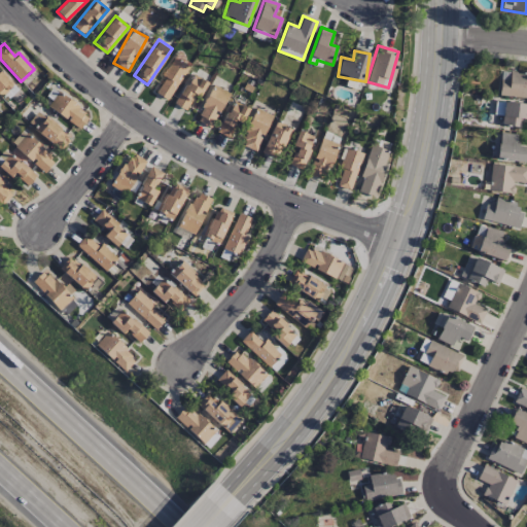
[(163,76),(164,77),(155,95),(170,101),(186,65),(172,58),(163,76)]
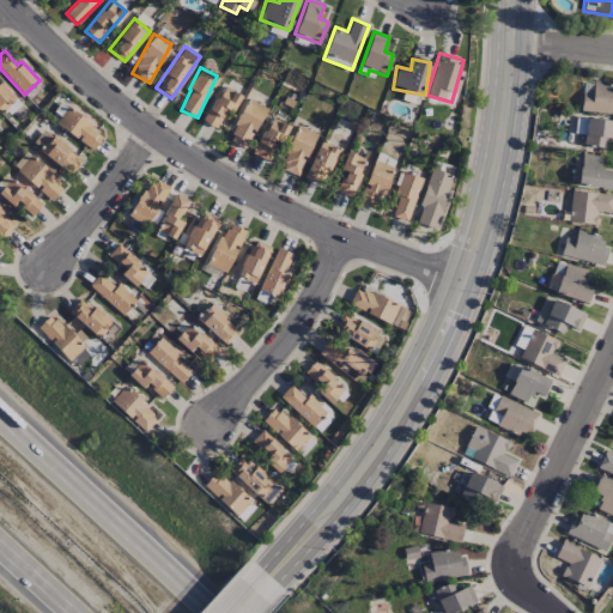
[(0,111),(0,113),(14,99),(0,83),(0,111)]
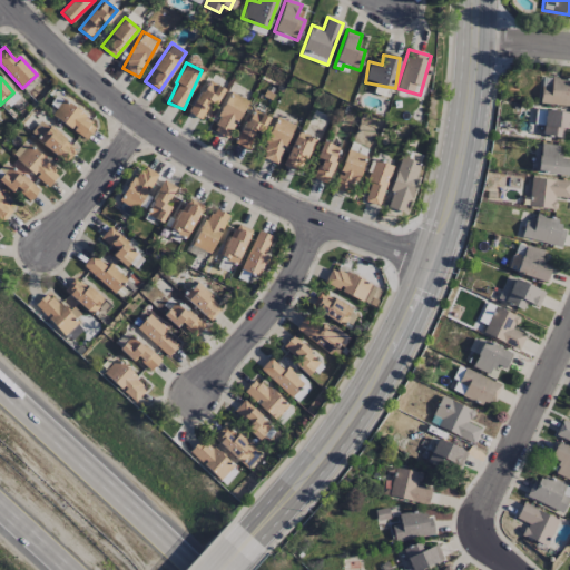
[(541,87),(540,105),(569,105),(569,78),(551,78),(551,87),(541,87)]
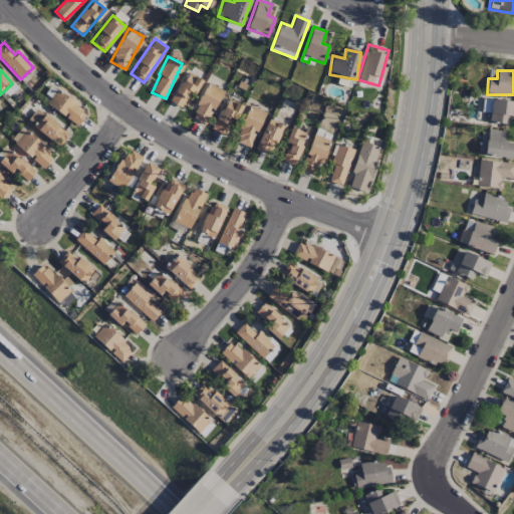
[(190,92),(194,94),(202,80),(187,72),(170,101),(181,108),(190,92)]
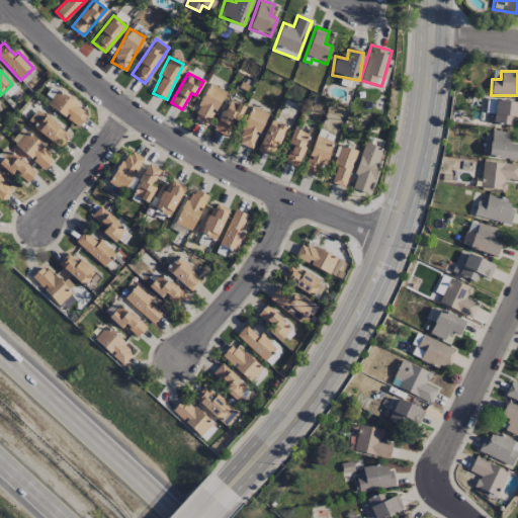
[(192,118),(208,125),(224,90),(207,83),(192,118)]
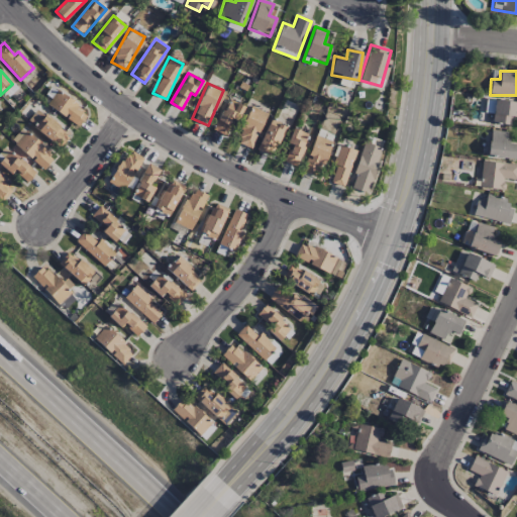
[(77,127),(88,114),(59,90),(47,103),(77,127)]
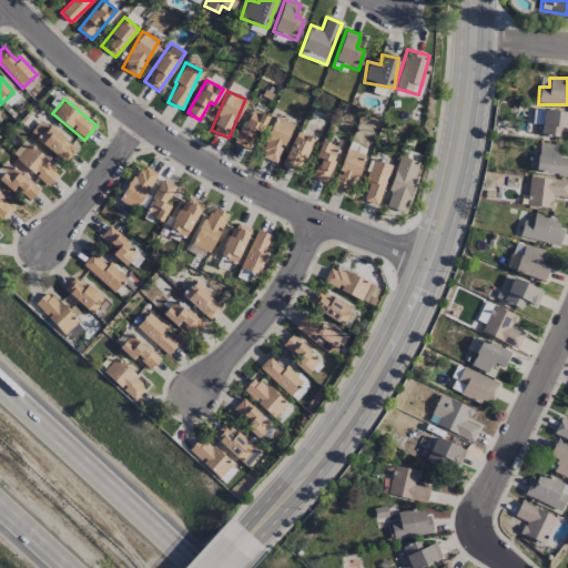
[(563,129),(567,129),(567,112),(535,109),(533,123),(541,124),(540,135),(561,138),(563,129)]
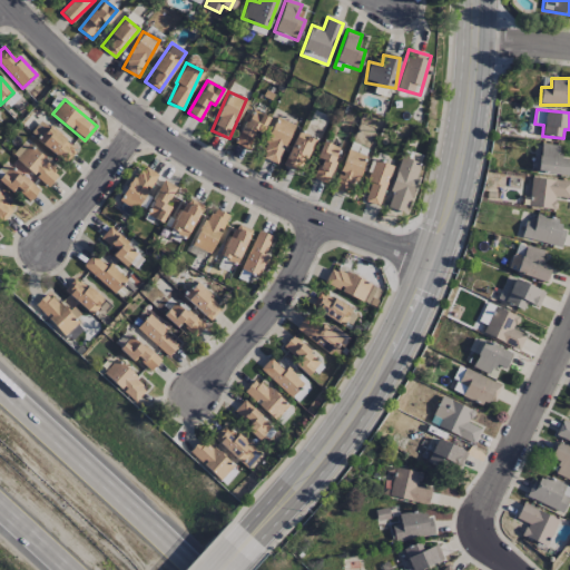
[(295,125),(277,117),(259,156),(277,164),(295,125)]
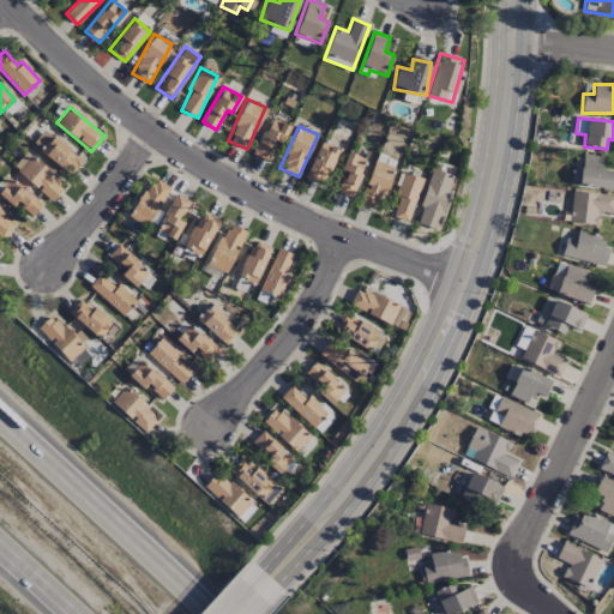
[(83,161),(44,130),(31,144),(71,175),(83,161)]
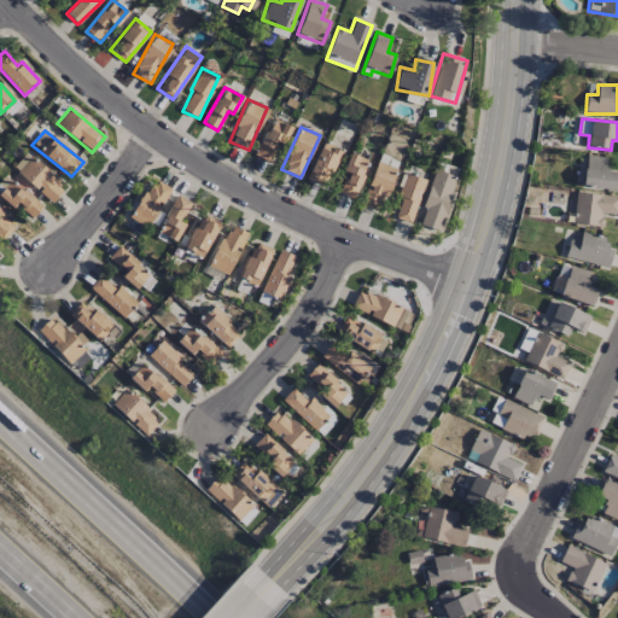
[(343,151),(324,143),(307,178),(326,187),(343,151)]
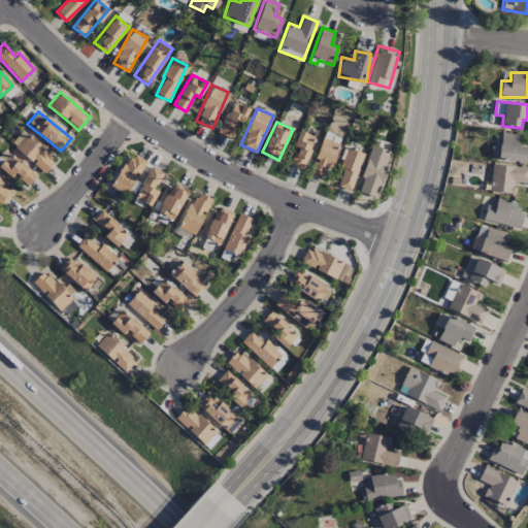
[(42,174),(55,162),(25,130),(10,143),(24,157),(25,156),(42,174)]
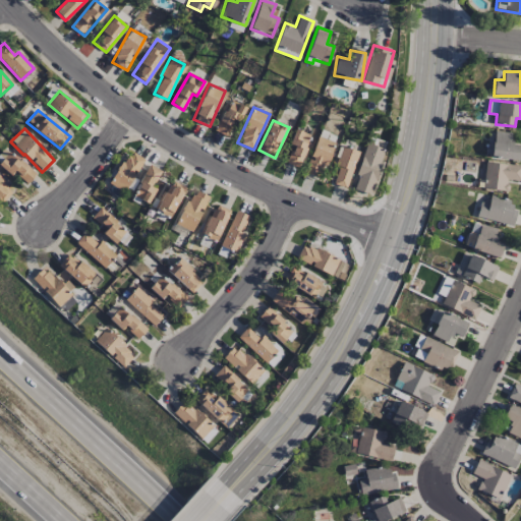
[(293,147),(286,163),(297,167),(311,135),(295,128),(288,145),(293,147)]
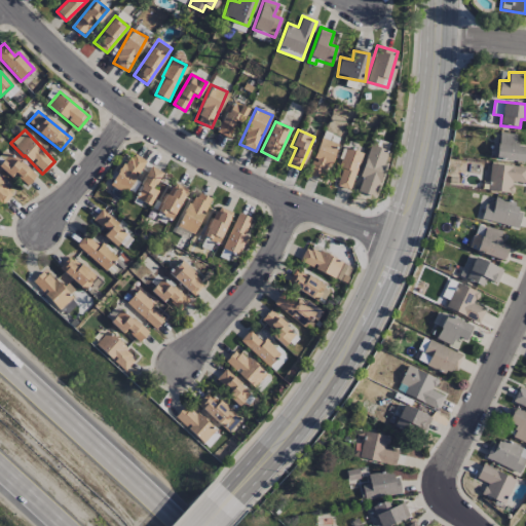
[(525,147),(516,146),(517,134),(498,133),(496,159),(525,161),(525,147)]
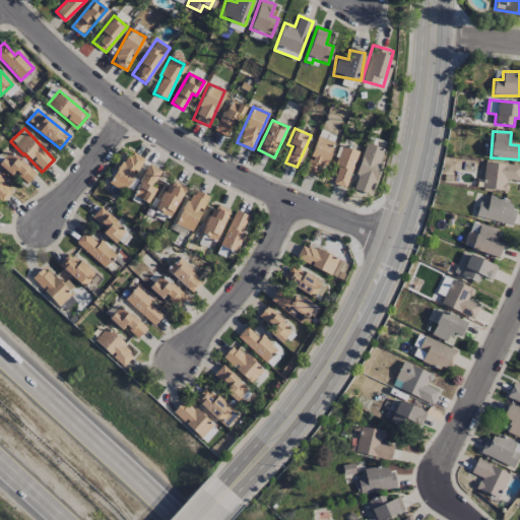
[(303,173),(320,179),(334,142),(317,136),(303,173)]
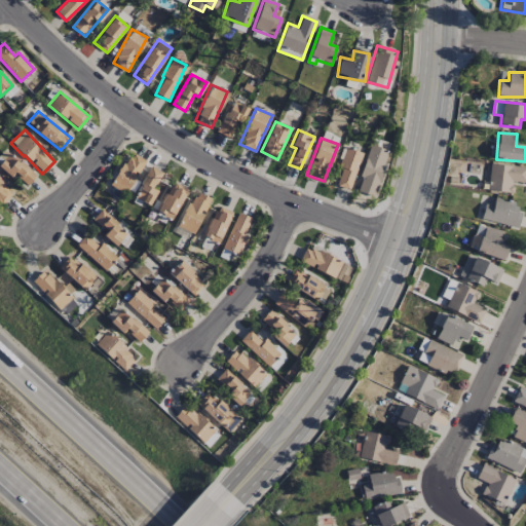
[(388,150),(369,145),(357,191),(376,196),(388,150)]
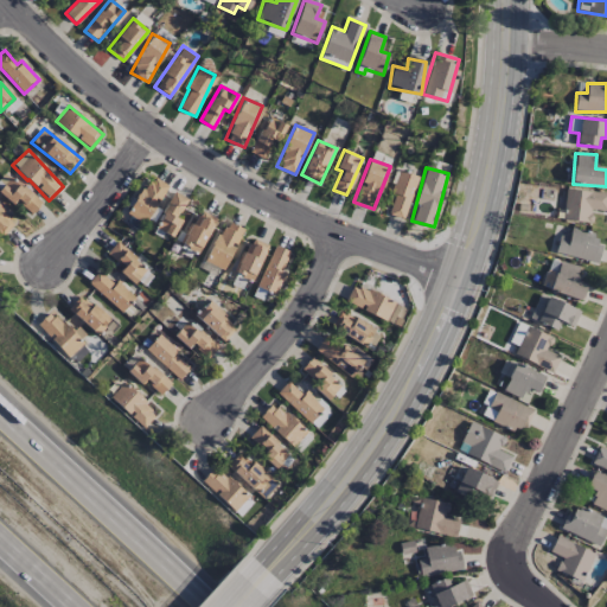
[(385,213),(403,219),(419,177),(402,171),(385,213)]
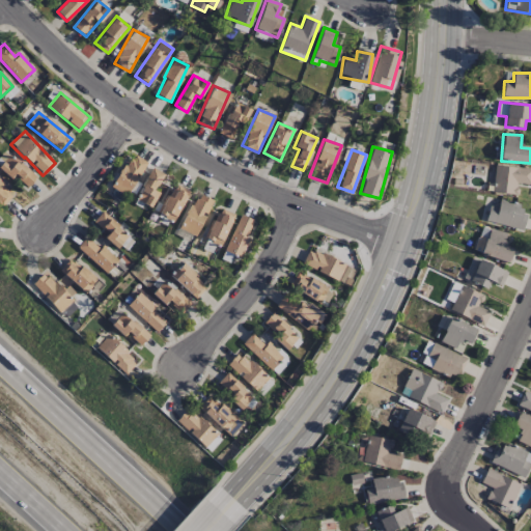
[(28,188),(36,176),(5,152),(0,158),(0,170),(10,178),(12,175),(28,188)]
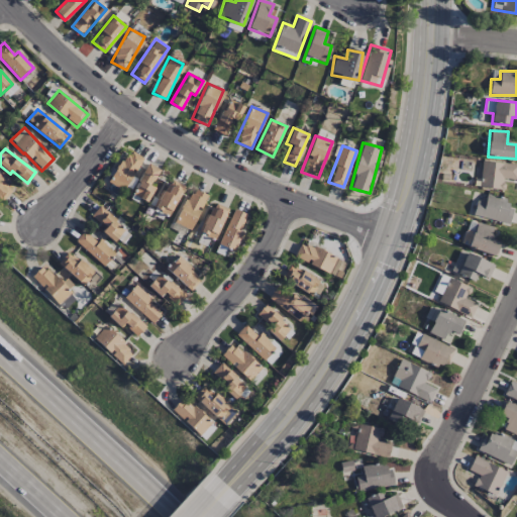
[(109,182),(123,191),(143,159),(128,149),(109,182)]
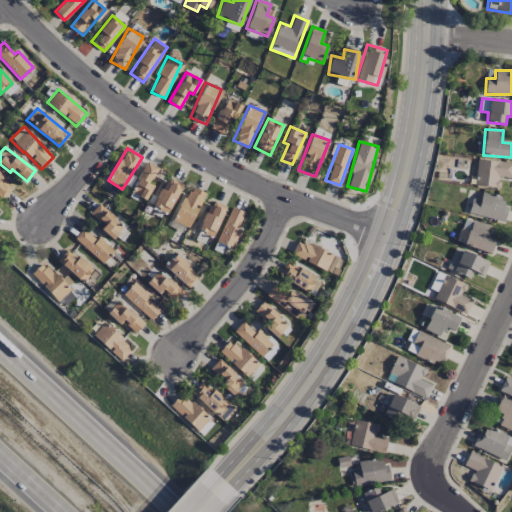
[(511,178),(511,176),(511,161),(476,160),(474,186),(498,188),(499,177),(511,178)]
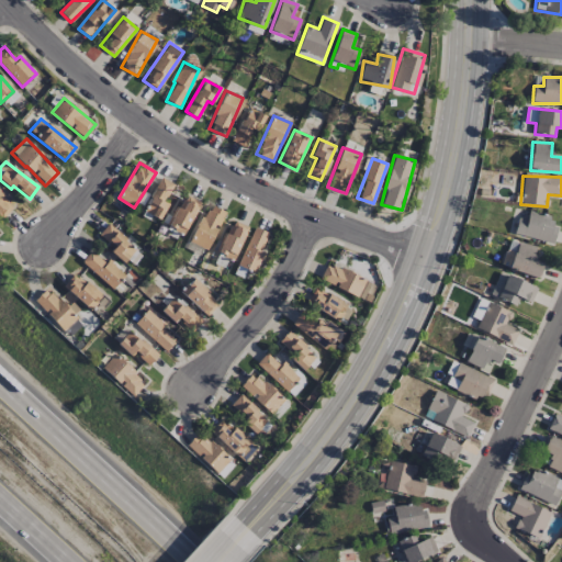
[(143,211),(159,220),(168,203),(165,201),(173,184),(161,178),(143,211)]
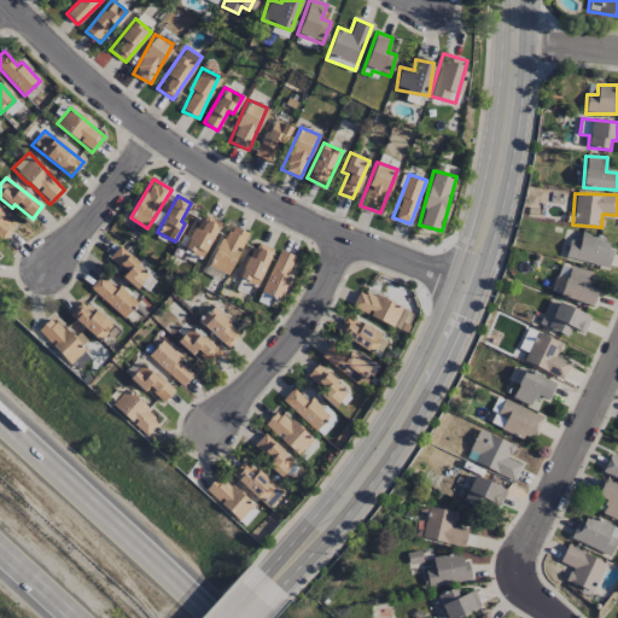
[(0,238),(3,240),(16,226),(0,211),(0,238)]
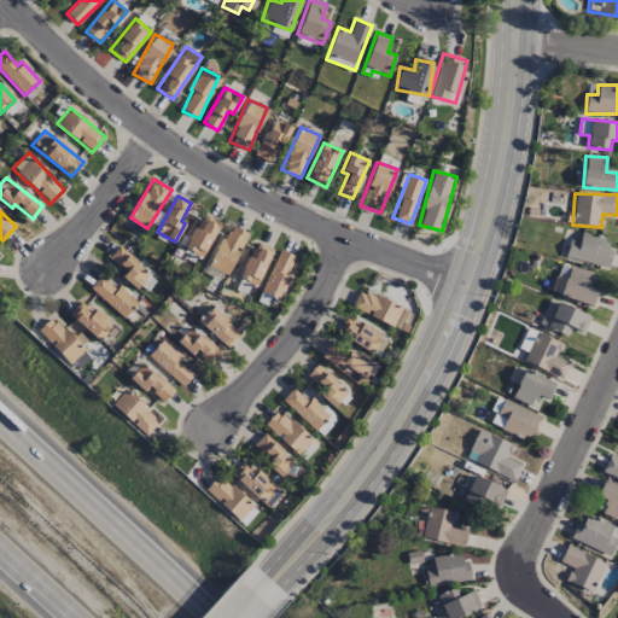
[(220,221),(200,214),(186,249),(204,257),(220,221)]
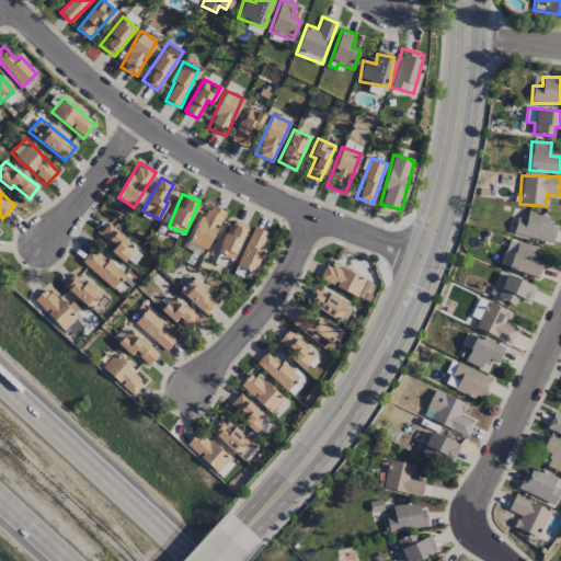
[(207,249),(225,212),(208,204),(190,241),(207,249)]
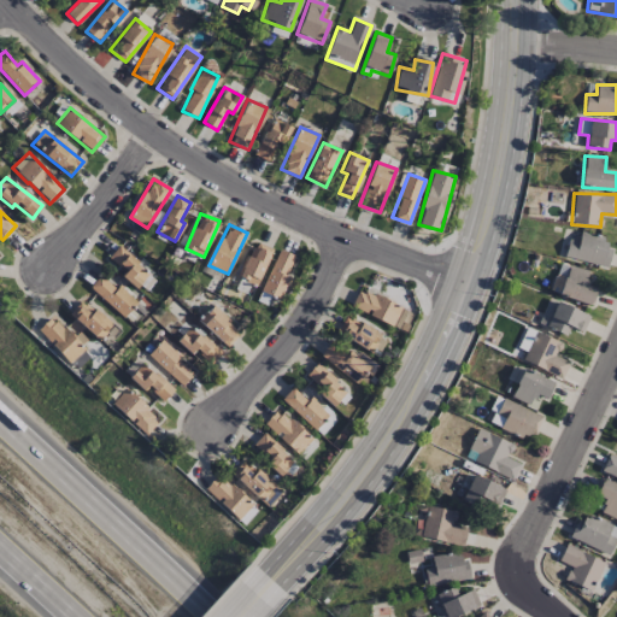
[(569,239),(564,257),(607,268),(612,250),(604,247),(606,238),(581,231),(577,241),(569,239)]
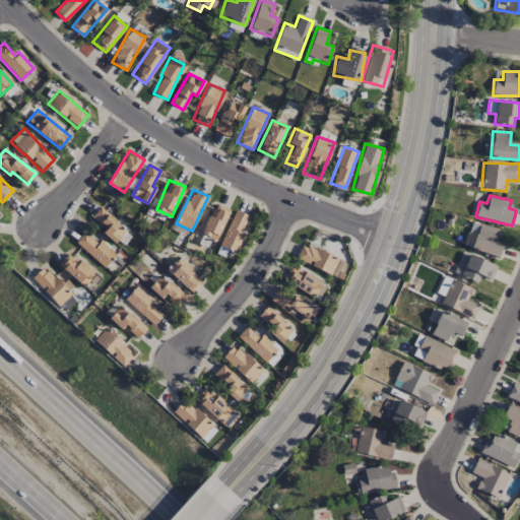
[(201,234),(216,241),(230,210),(213,203),(201,234)]
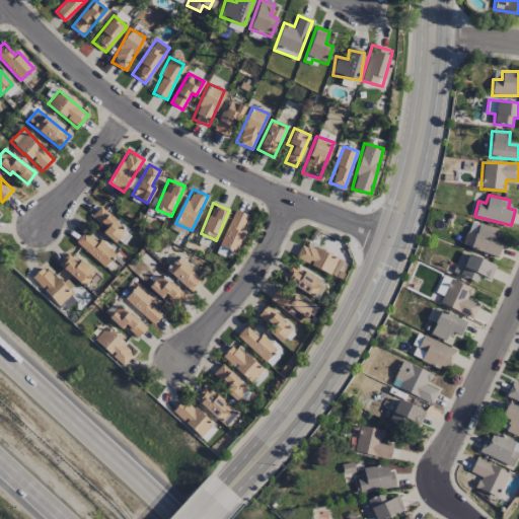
[(127,232),(99,207),(91,216),(104,228),(101,231),(116,244),(127,232)]
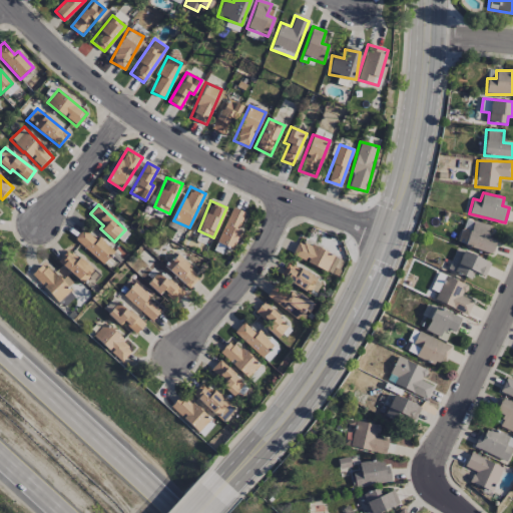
[(232,249),(241,230),(237,228),(244,212),(232,207),(216,242),(232,249)]
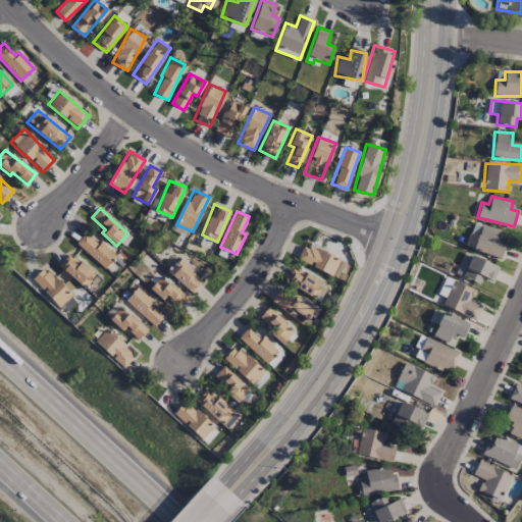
[(504,244),(494,242),(499,229),(480,224),(473,251),(500,258),(504,244)]
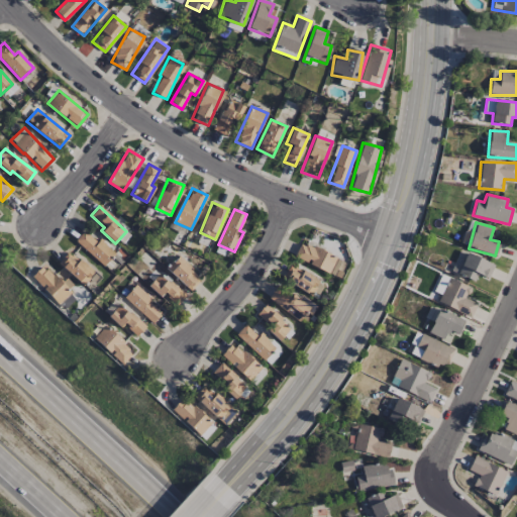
[(75,241),(104,267),(115,253),(99,239),(96,241),(84,230),(75,241)]
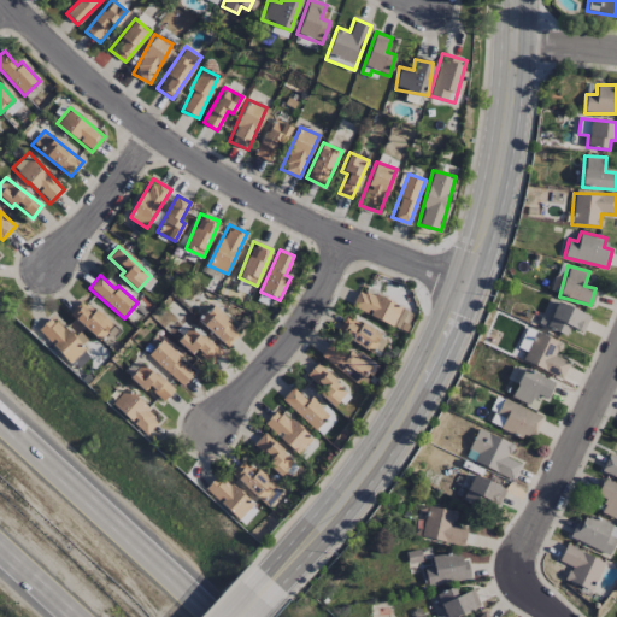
[(392,327),(401,309),(360,288),(351,306),(392,327)]
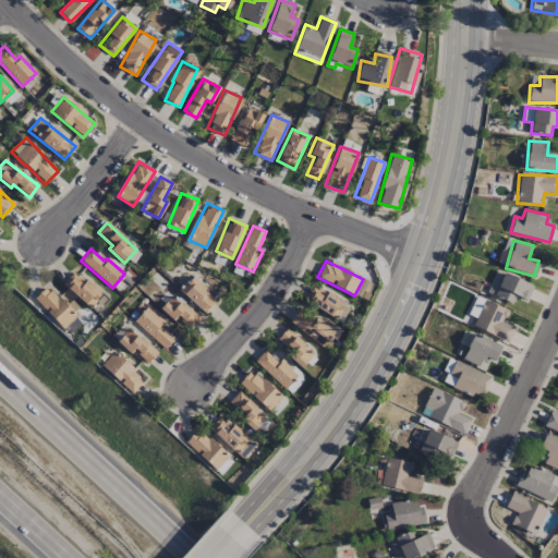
[(88,307),(100,295),(74,270),(62,283),(88,307)]
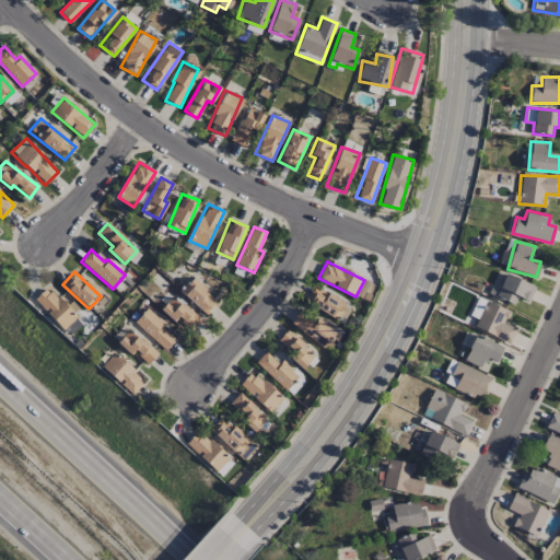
[(514,304),(516,298),(529,302),(535,284),(503,275),(496,299),(514,304)]
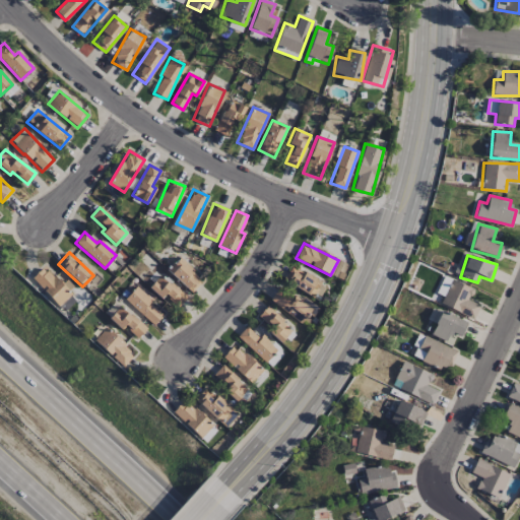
[(167,270),(191,293),(202,280),(178,258),(167,270)]
